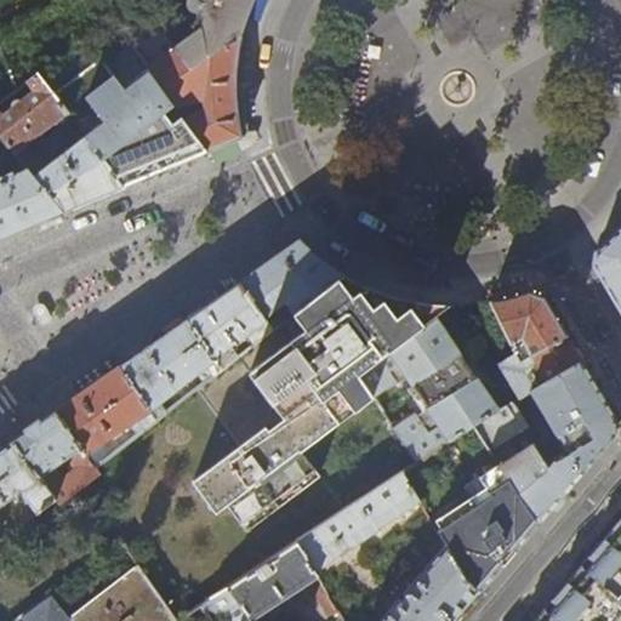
[(254,0),(187,0),(187,7),(189,11),(192,15),(199,17),(194,29),(198,35),(178,50),(192,69),(241,36),(249,13),(251,6),(254,0)]
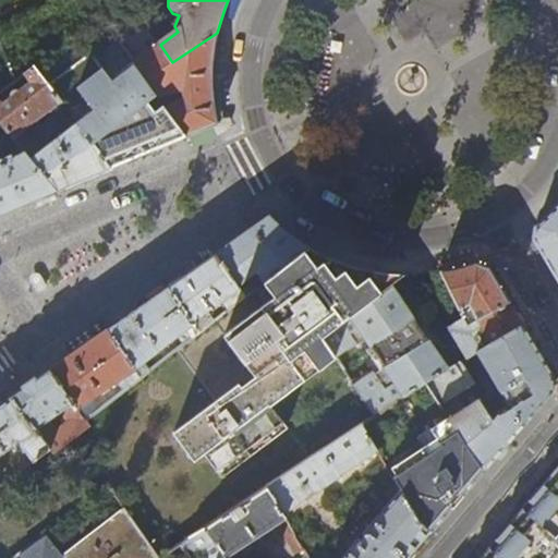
[(211,84),(211,73),(213,63),(214,48),(217,33),(172,62),(160,45),(134,62),(157,95),(183,88),(185,96),(164,105),(186,136),(197,132),(217,124),(214,110),(213,95),(211,84)]
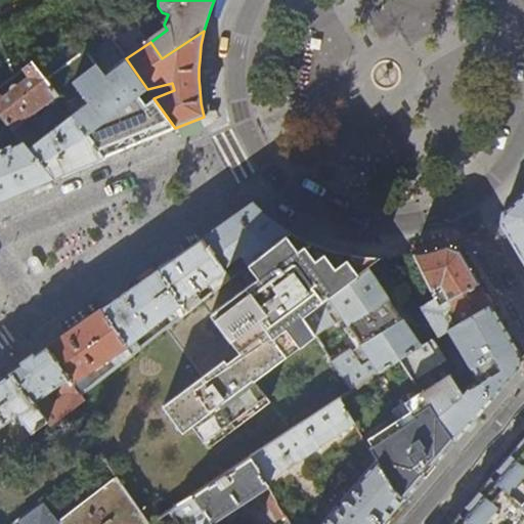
[(72,116),(104,159),(124,150),(175,128),(154,98),(147,89),(126,58),(105,73),(87,47),(45,80),(57,96),(72,116)]
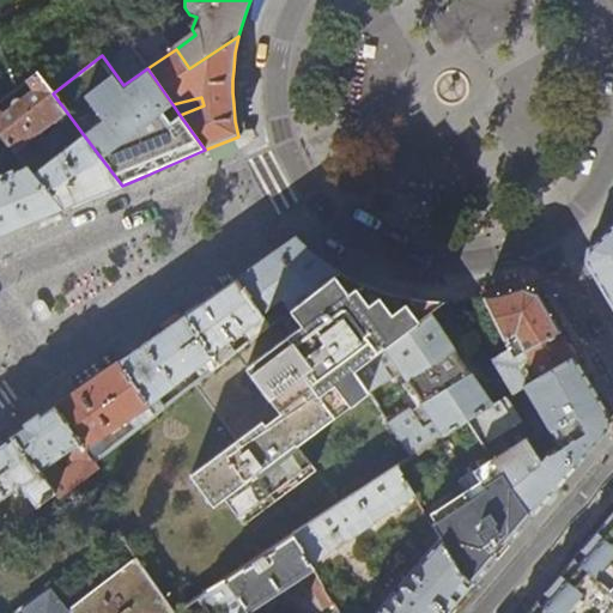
[(19,147),(67,113),(53,93),(37,73),(28,79),(35,89),(18,101),(14,98),(10,99),(8,103),(10,107),(0,113),(0,131),(12,147),(28,167),(62,210),(86,200),(122,186),(84,135),(49,163),(40,152),(30,159),(19,147)]
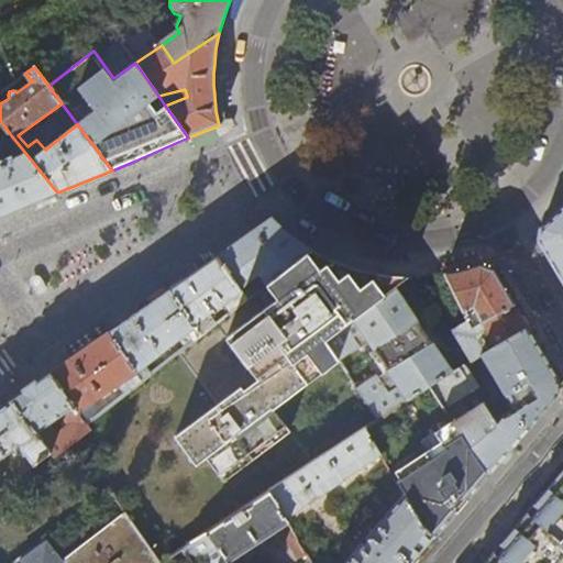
[(0,144),(11,135),(0,120),(0,217),(18,209),(57,192),(25,153),(13,158),(12,155),(1,161),(0,158),(0,144)]
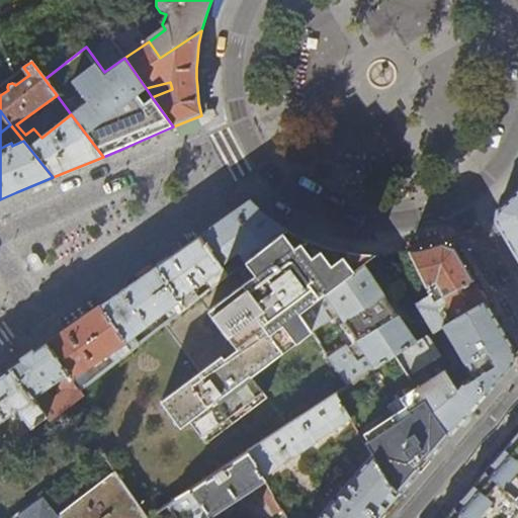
[(517,189),(517,190),(512,196),(498,210),(496,222),(517,259),(517,189)]
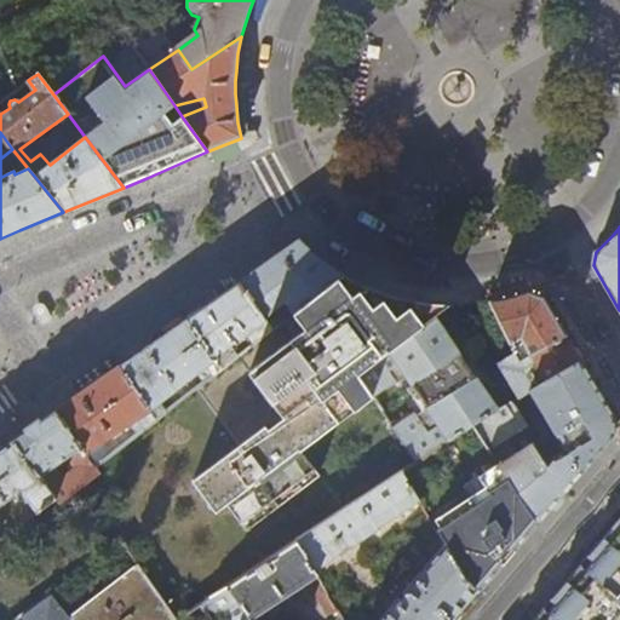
[(267,263),(239,282),(264,319),(285,304),(292,314),(343,275),(326,263),(316,257),(298,240),(267,263)]
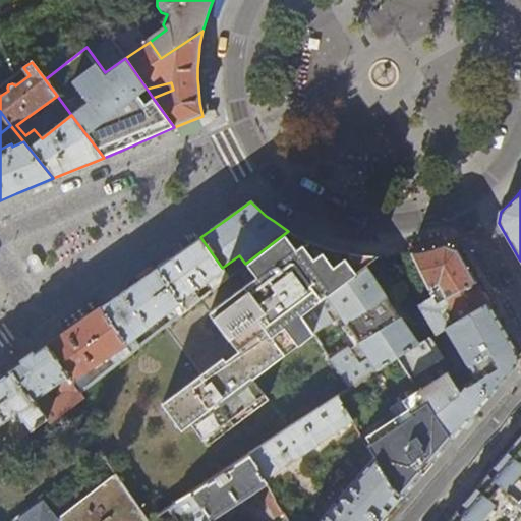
[(301,238),(288,231),(245,264),(235,272),(229,277),(219,285),(207,294),(187,309),(178,316),(165,327),(201,374),(161,404),(181,430),(190,424),(208,446),(270,401),(253,378),(314,333),(301,314),(319,301),(327,295),(366,265),(378,256),(359,255),(344,252),(334,250),(327,248),(315,244),(301,238)]
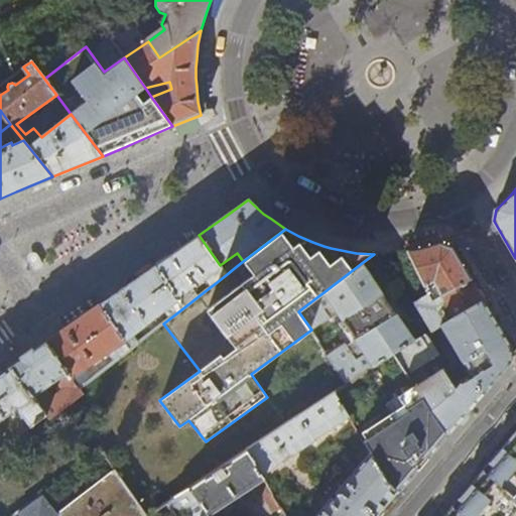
[(225,271),(220,265),(199,235),(177,249),(155,265),(185,306),(205,291),(199,284),(212,274),(217,282),(227,274),(225,271)]
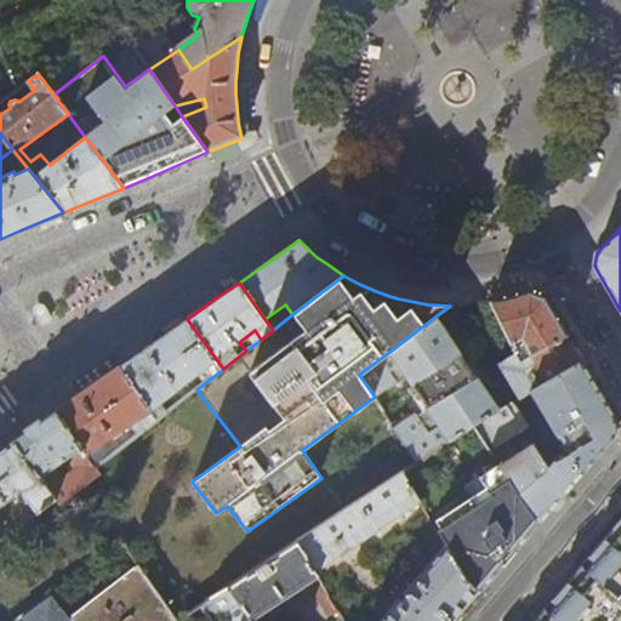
[(519,360),(565,336),(543,297),(530,292),(513,298),(501,301),(490,302),(514,351),(519,360)]
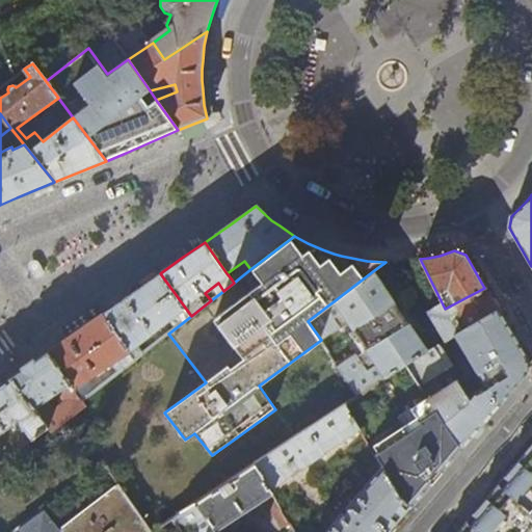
[(429,351),(374,270),(334,301),(386,378),(406,365),(429,351)]
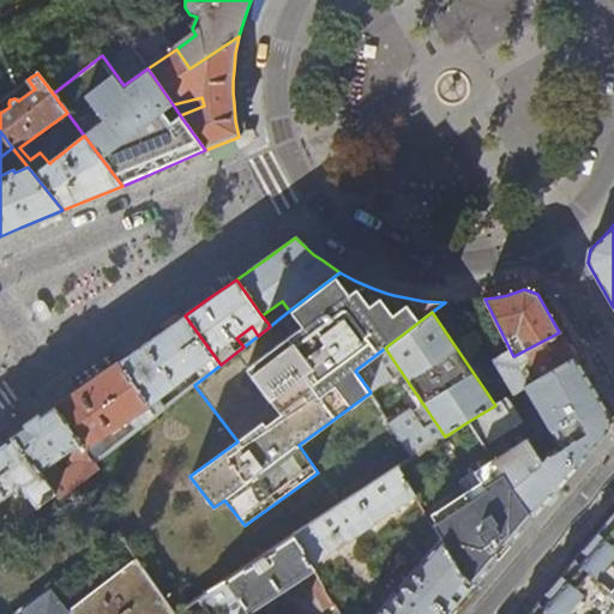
[(151,339),(119,362),(156,414),(163,409),(157,399),(204,365),(210,373),(221,365),(185,315),(151,339)]
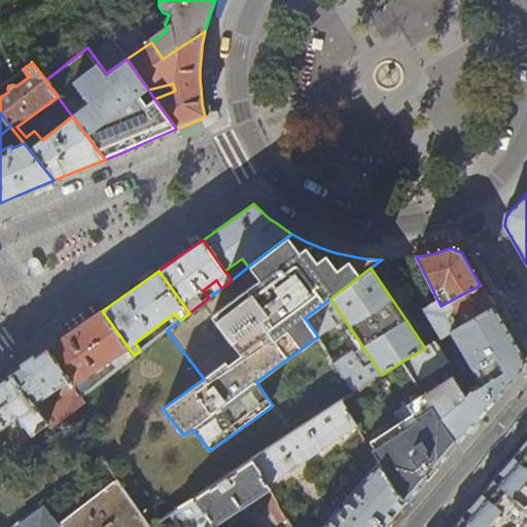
[(493,308),(480,285),(441,306),(436,297),(422,308),(440,339),(451,332),(454,330),(445,312),(453,307),(464,324),(493,308)]
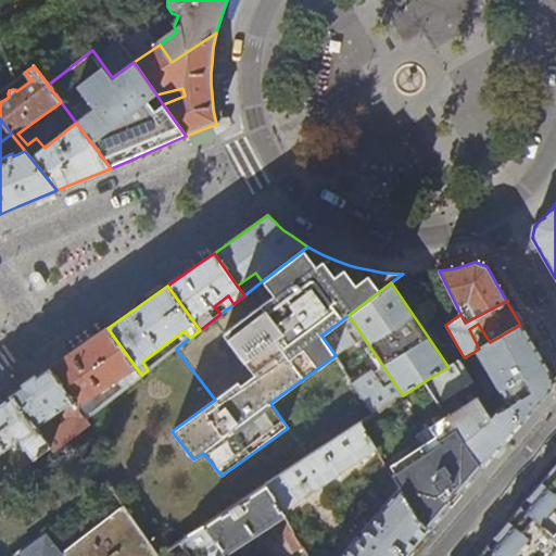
[(355,344),(340,321),(321,336),(336,355),(336,357),(355,344)]
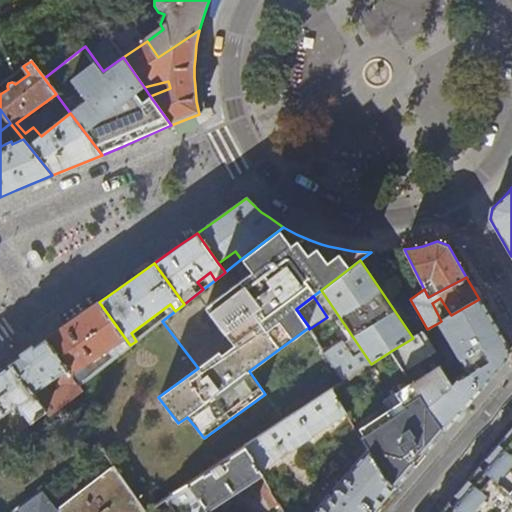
[(479,299),(451,315),(441,321),(438,323),(468,374),(459,380),(457,377),(453,382),(451,384),(440,365),(425,373),(416,359),(429,350),(420,334),(413,338),(391,351),(411,381),(444,431),(464,408),(505,360),(506,345),(492,321),(479,299)]
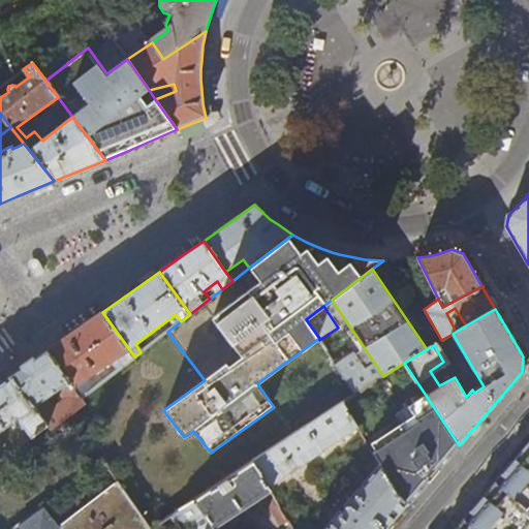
[(76,330),(47,350),(82,398),(93,389),(86,379),(111,363),(117,371),(134,356),(102,312),(76,330)]
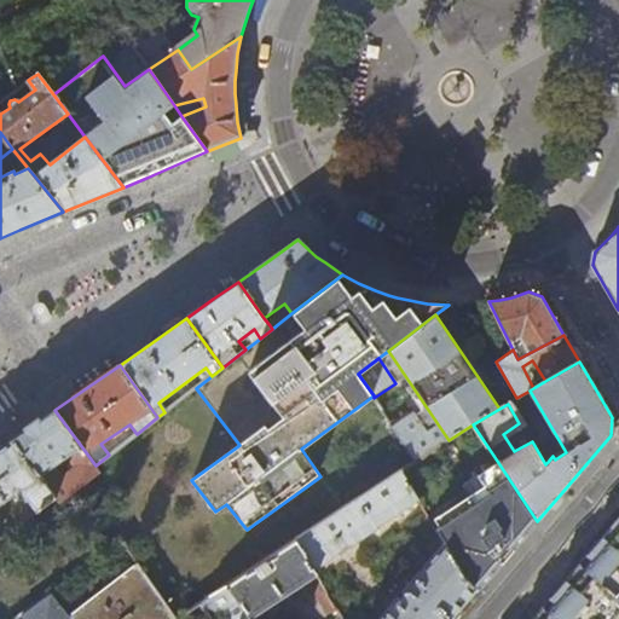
[(33,426),(11,441),(56,497),(61,503),(99,472),(96,466),(55,410),(33,426)]
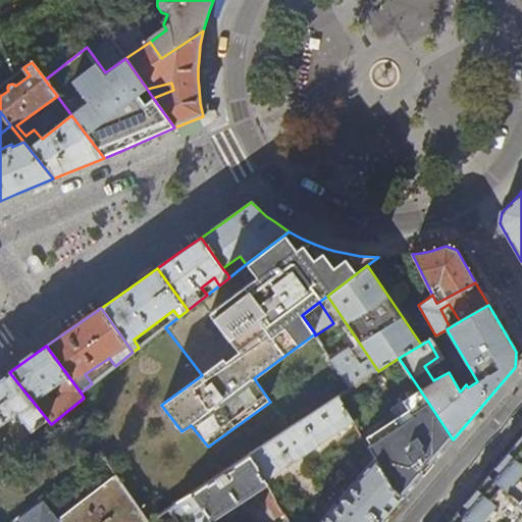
[(369,377),(351,349),(332,360),(352,388),(369,377)]
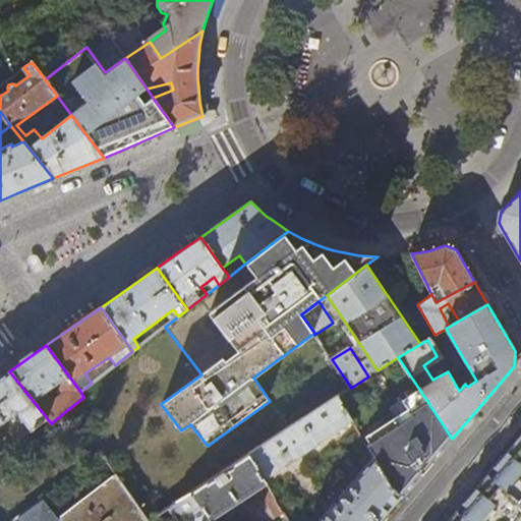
[(24,437),(47,418),(9,371),(0,378),(0,424),(12,416),(14,411),(21,412),(21,417),(27,427),(21,431),(24,437)]
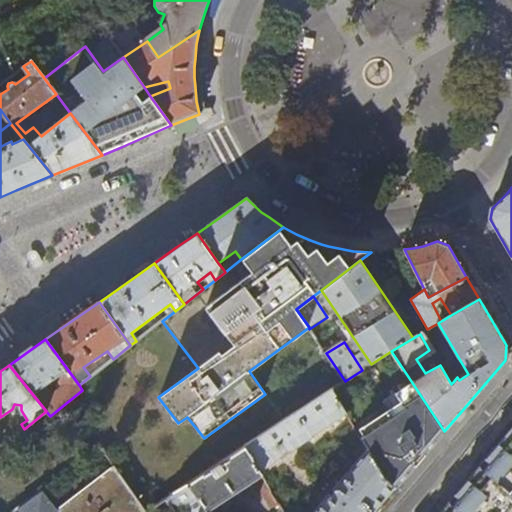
[(419,460),(444,431),(411,381),(395,391),(403,404),(374,423),(377,427),(361,438),(362,439),(385,477),(396,488),(419,460)]
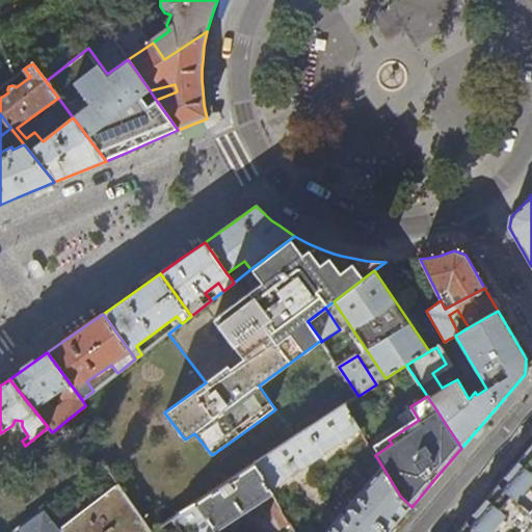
[(357,440),(364,436),(345,405),(255,464),(271,494),(274,498),(278,495),(274,486),(353,433),(357,440)]
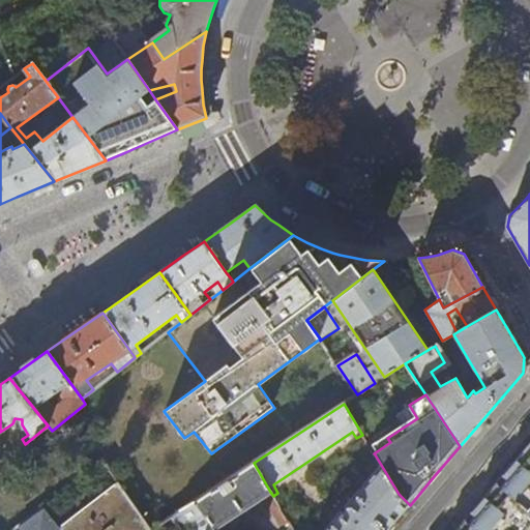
[(529,529),(529,444),(528,447),(501,479),(477,506),(457,529),(529,529)]
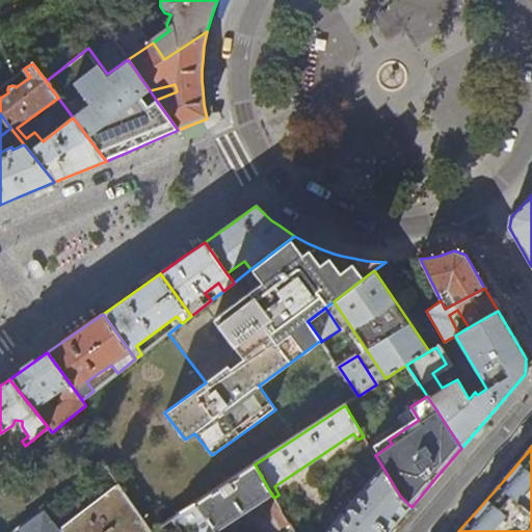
[(400,496),(376,456),(366,469),(375,477),(327,531),(390,531),(411,507),(400,496)]
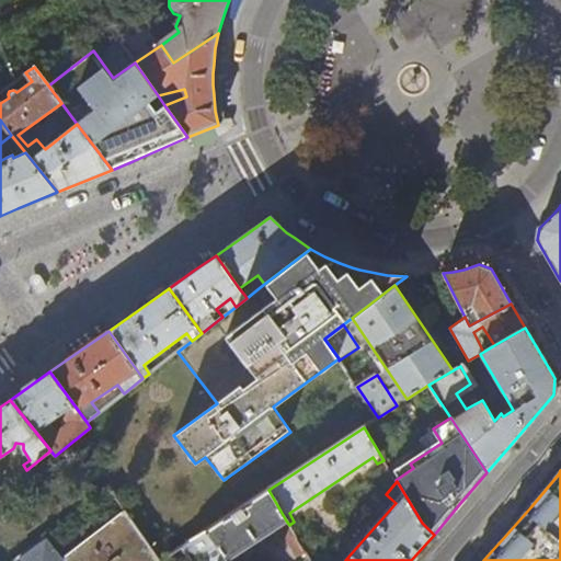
[(210,560),(225,560),(286,521),(268,490),(180,548),(210,560)]
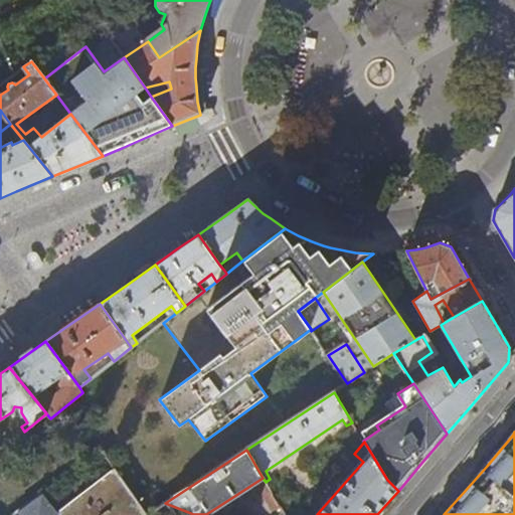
[(56,513),(57,514),(148,514),(146,514),(114,470),(56,513)]
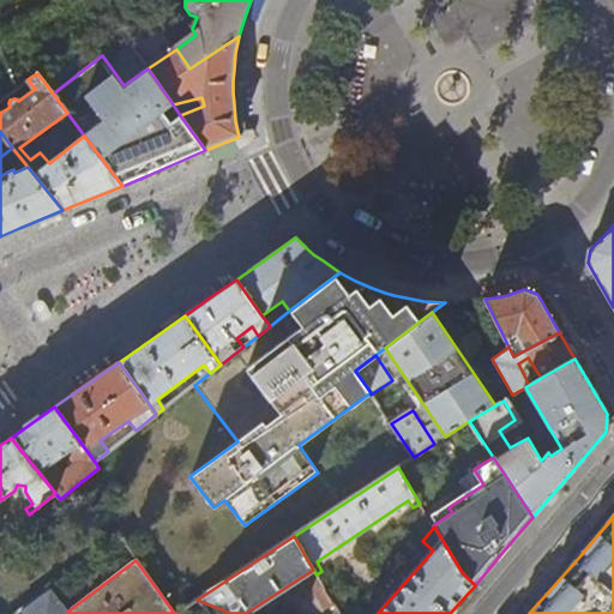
[(309,584),(325,611),(335,606),(319,578),(309,584)]
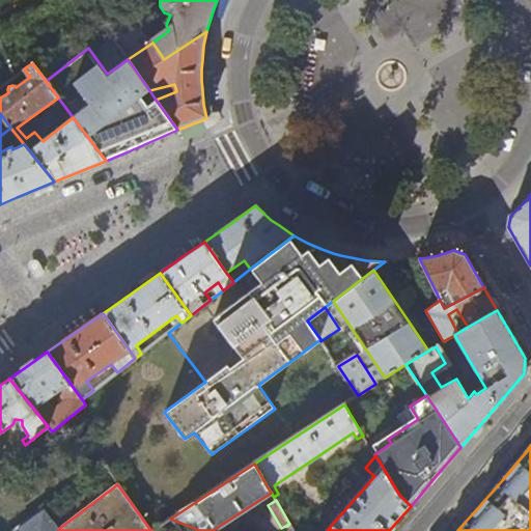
[(44,509),(16,529),(17,530),(59,530),(58,529),(44,509)]
